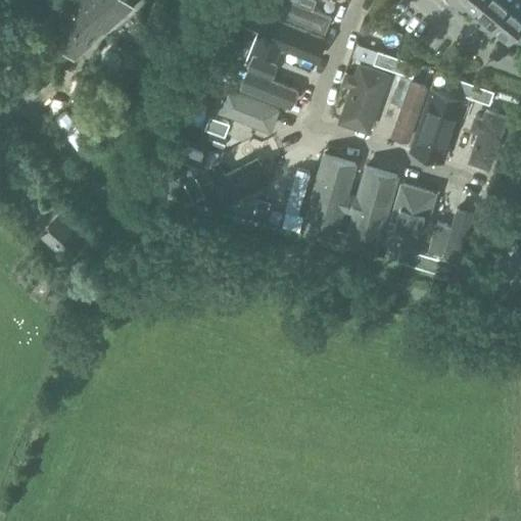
[(55,14),(57,16),(44,28),(73,60),(132,8),(125,0),(76,0),(66,9),(64,7),(55,14)]
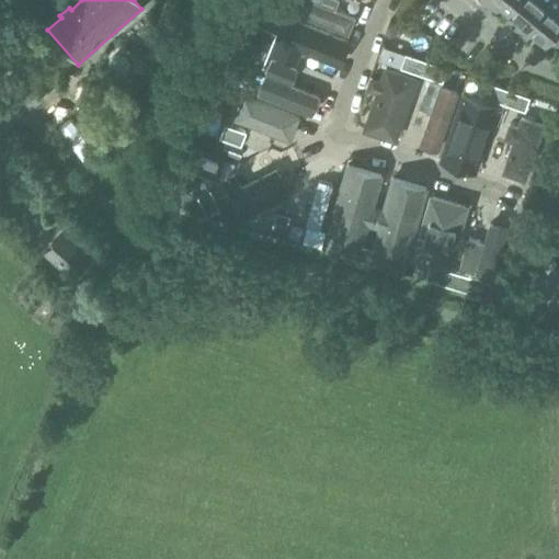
[(366,4),(355,0),(291,0),(287,11),(353,34),(366,4)]
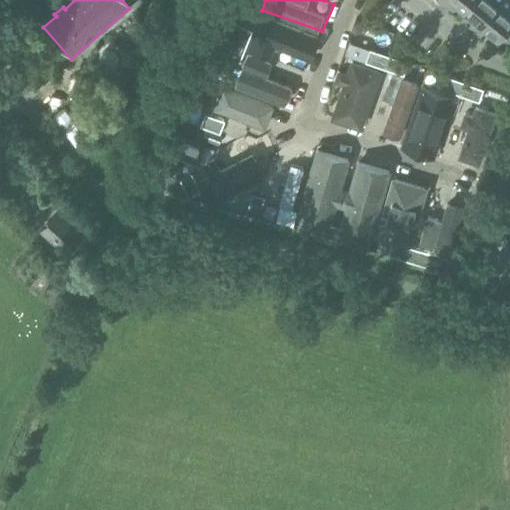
[(470,0),(443,0),(440,4),(446,9),(452,2),(462,11),(470,0)]
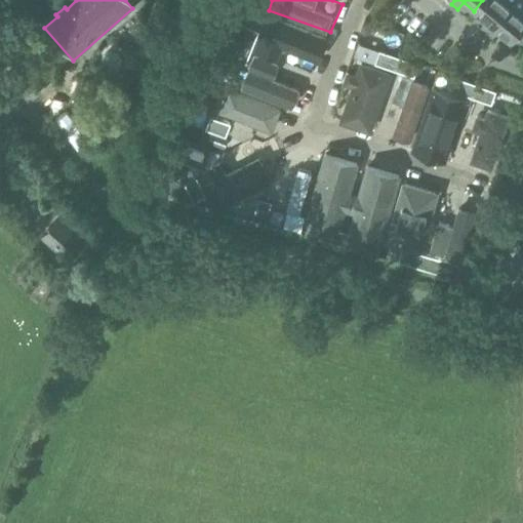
[(482,0),(474,11),(485,21),(479,28),(484,33),(511,0),(482,0)]
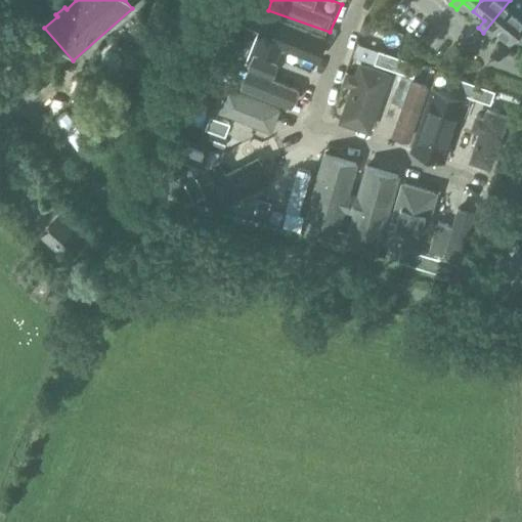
[(521,2),(519,0),(510,0),(483,33),(490,38),(496,30),(509,40),(512,36),(521,44),(521,2)]
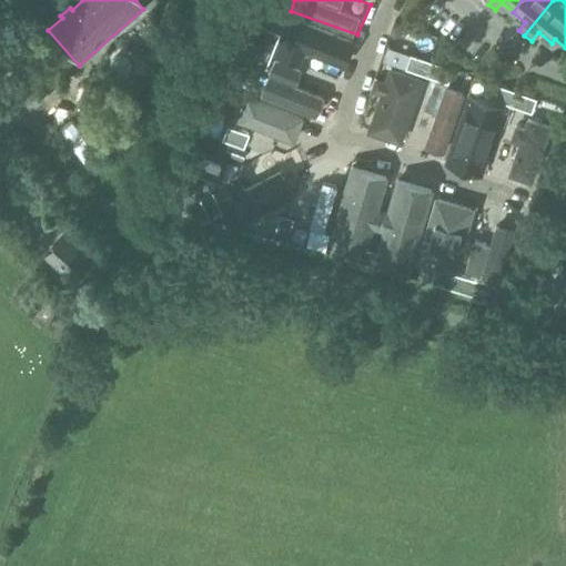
[(332,82),(346,43),(290,23),(275,61),(332,82)]
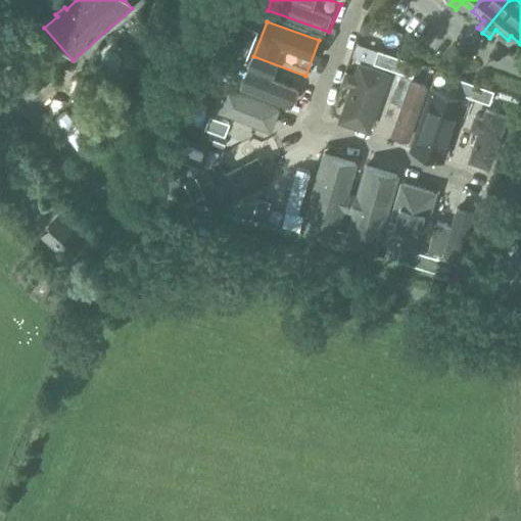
[(243,27),(236,46),(248,51),(256,32),(243,27)]
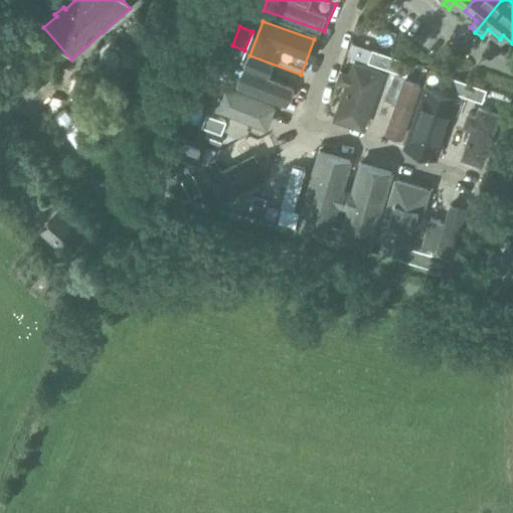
[(345,55),(365,62),(370,50),(349,43),(345,55)]
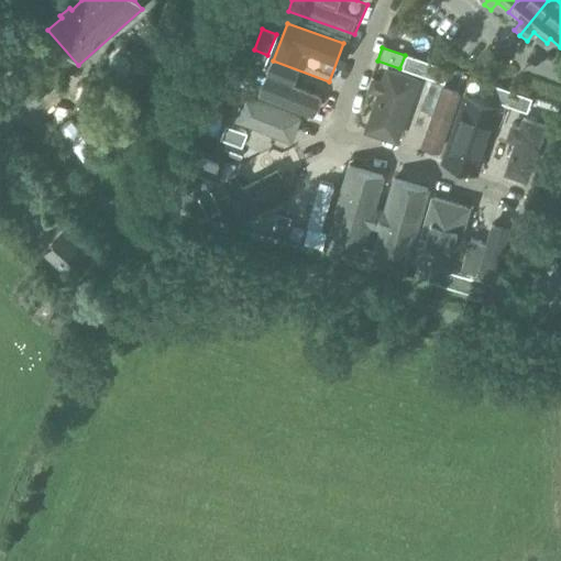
[(260,76),(267,55),(254,50),(245,70),(260,76)]
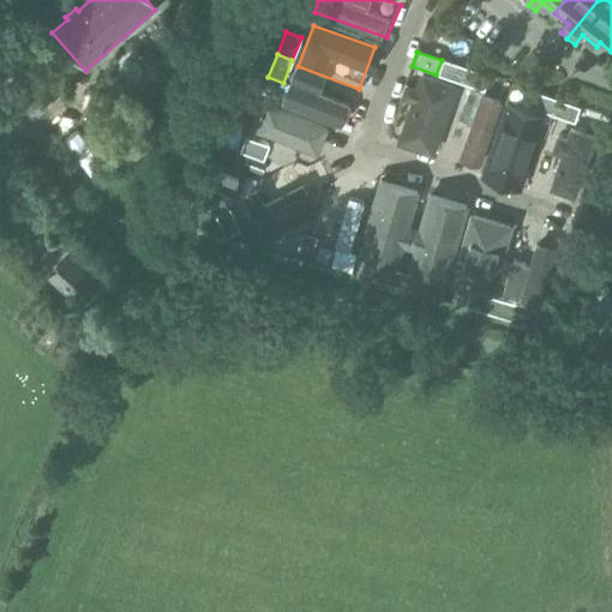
[(436,75),(460,83),(465,69),(442,60),(436,75)]
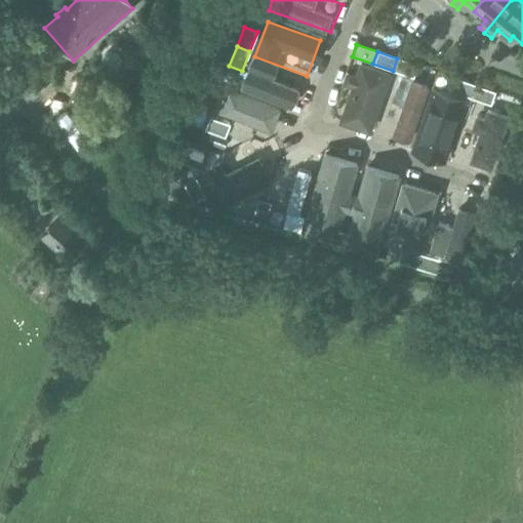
[(412,78),(416,65),(397,58),(393,71),(412,78)]
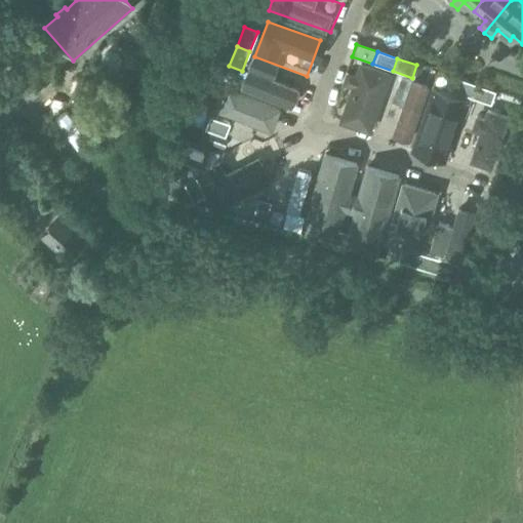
[(361,66),(342,126),(364,133),(384,75),(361,66)]
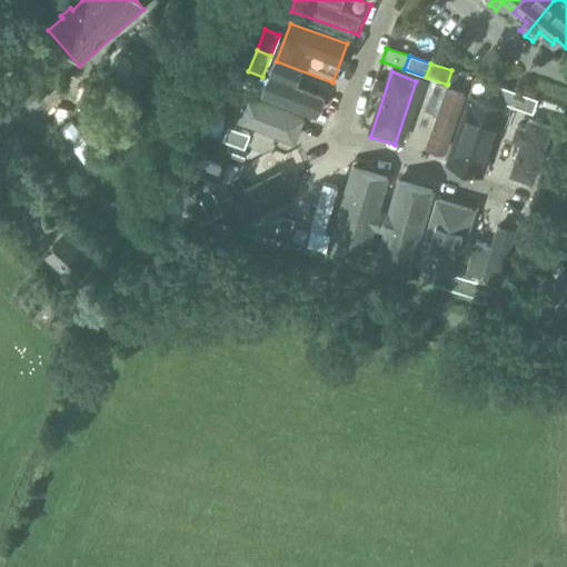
[(314,119),(322,95),(269,77),(260,98),(314,119)]
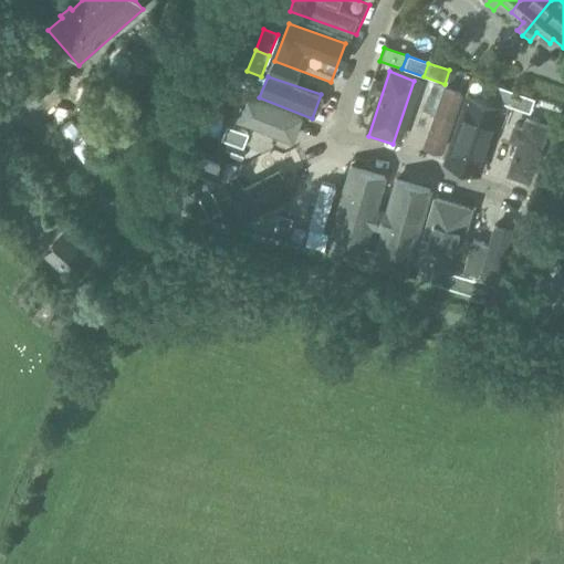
[(486,98),(507,106),(512,92),(490,84),(486,98)]
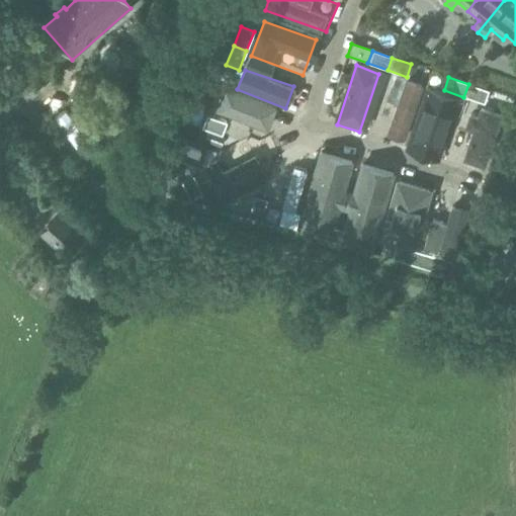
[(417,87),(392,79),(370,138),(397,147),(417,87)]
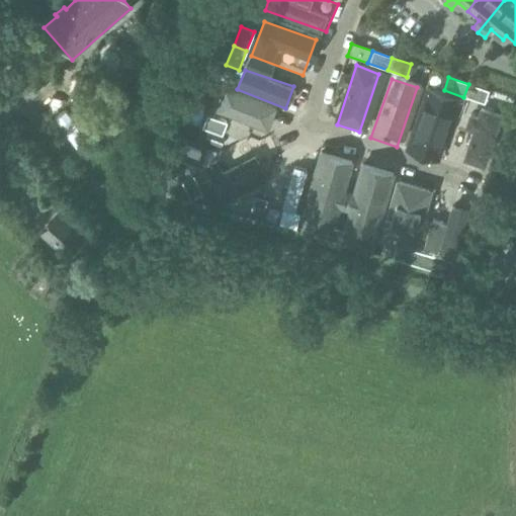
[(483,103),(488,91),(468,84),(463,97),(483,103)]
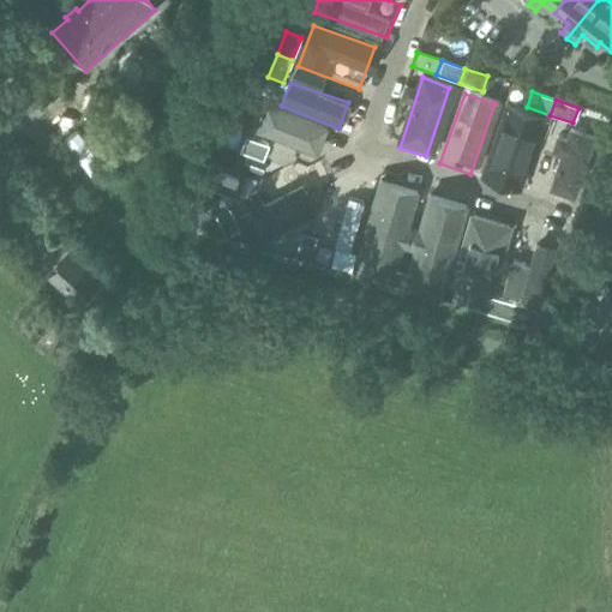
[(259,101),(246,135),(319,161),(333,131),(259,101)]
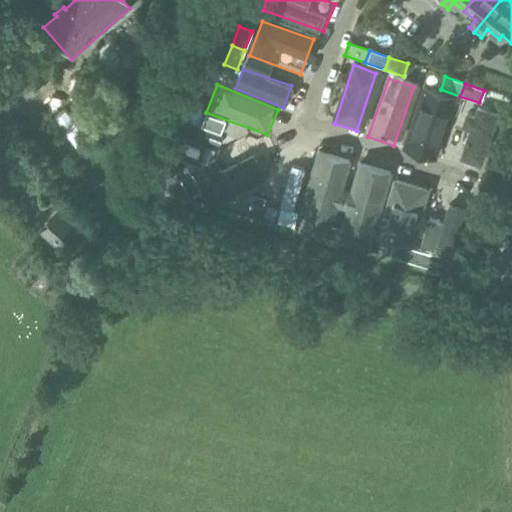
[(439,93),(420,87),(401,148),(435,159),(455,97),(439,93)]
